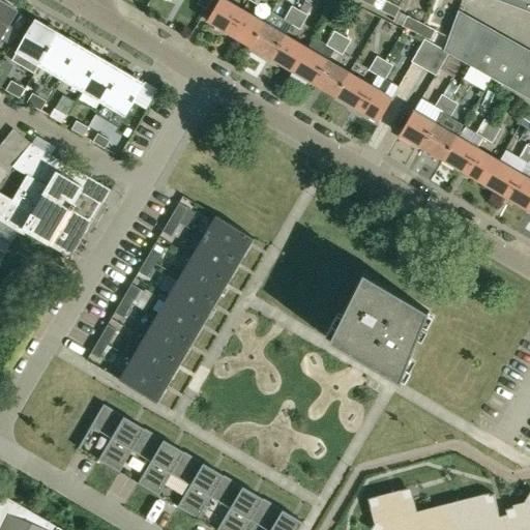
[(0,0),(0,40),(18,11),(0,0)]
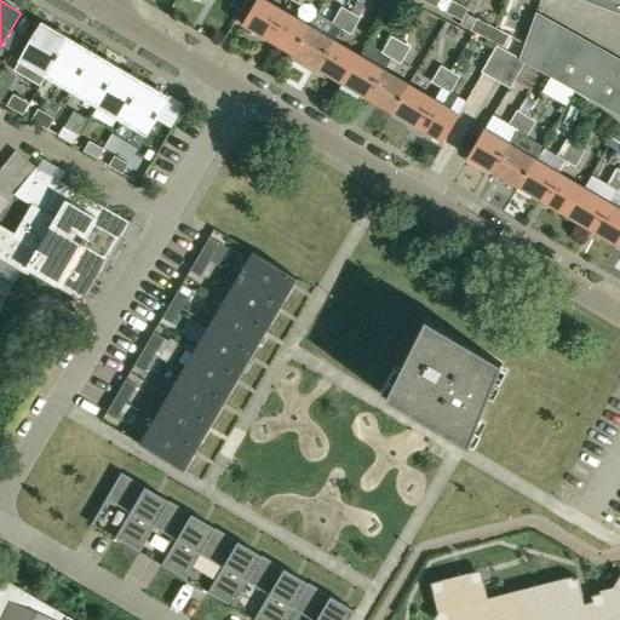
[(241,10),(246,0),(231,0),(230,4),(241,10)]
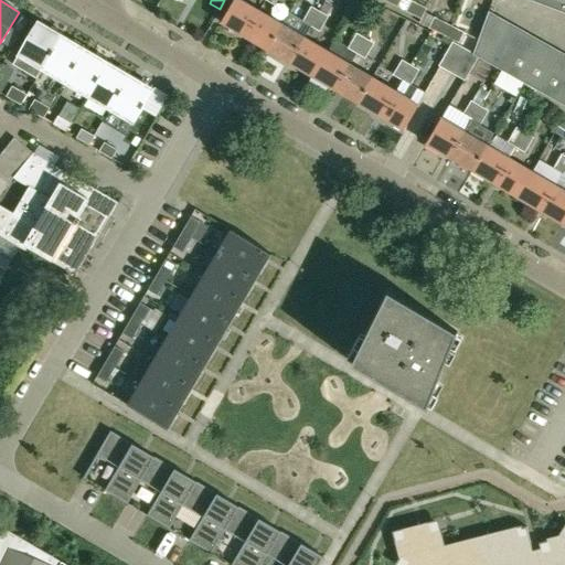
[(244,35),(259,10),(242,0),(234,0),(221,22),(244,35)]
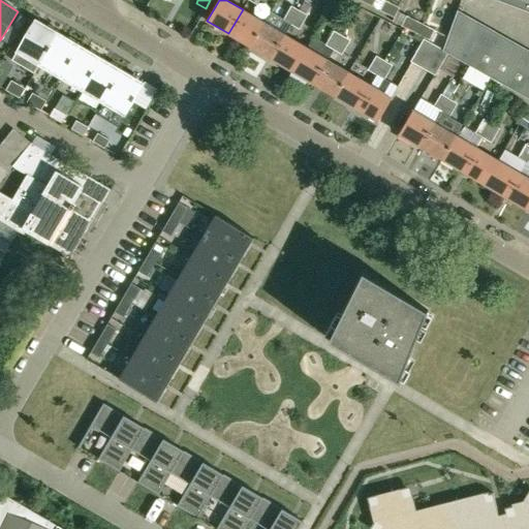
[(401,7),(387,0),(382,10),(396,18),(401,7)]
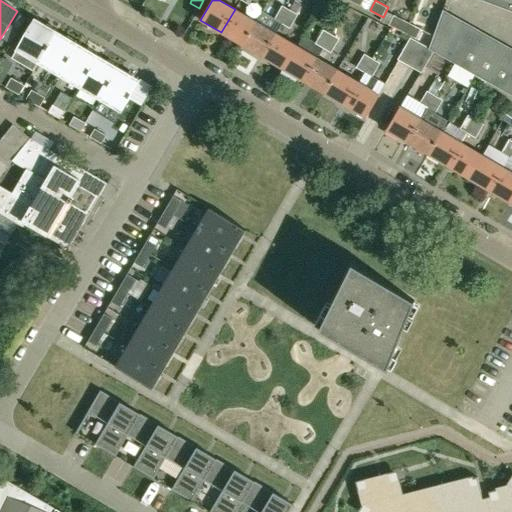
[(511,0),(498,0),(497,4),(511,10),(511,0)]
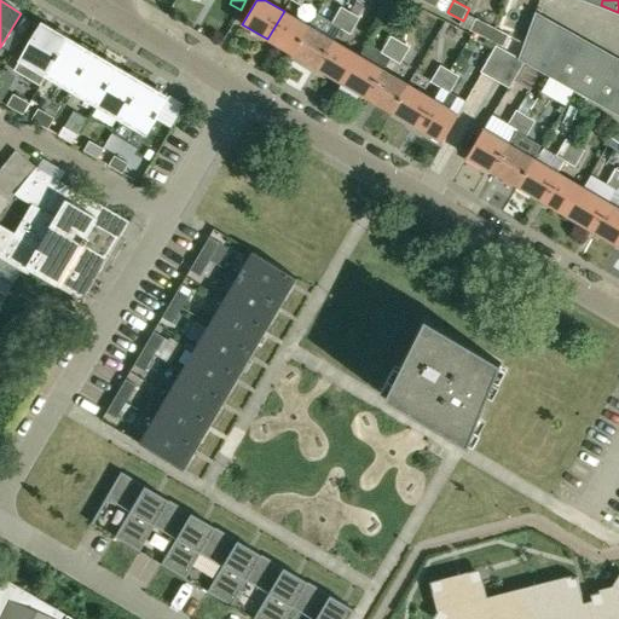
[(341,29),(351,12),(341,6),(331,23),(341,29)]
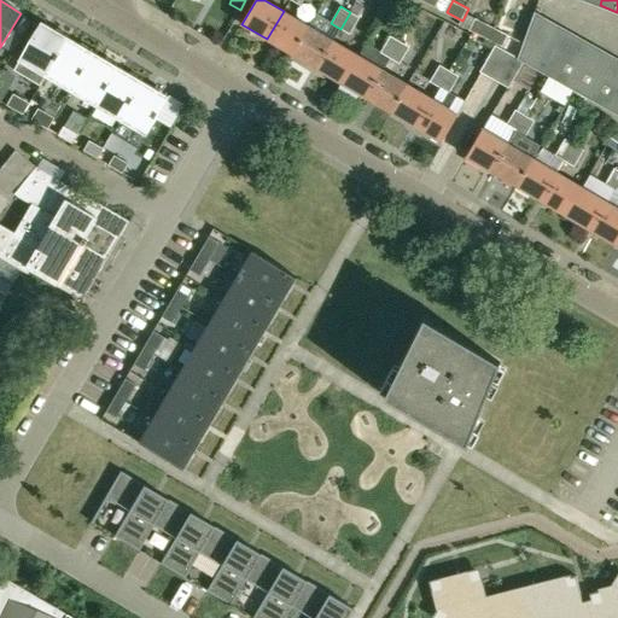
[(292,54),(308,25),(284,11),(267,39),(292,54)]
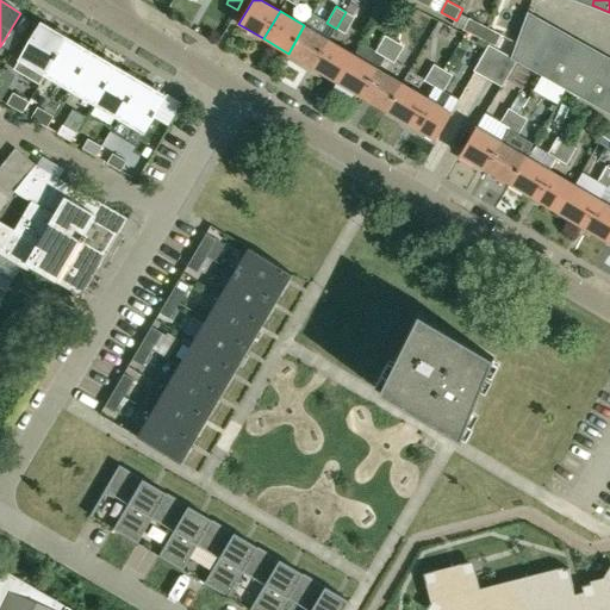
[(346,12),(336,29),(346,35),(355,18),(346,12)]
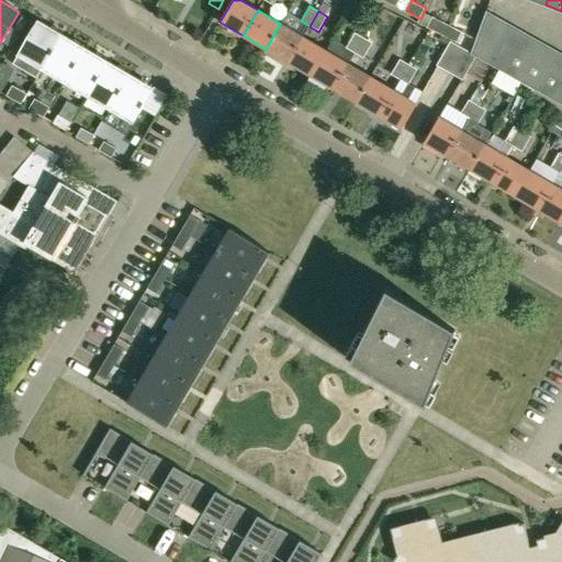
[(445,36),(450,25),(435,18),(430,29),(445,36)]
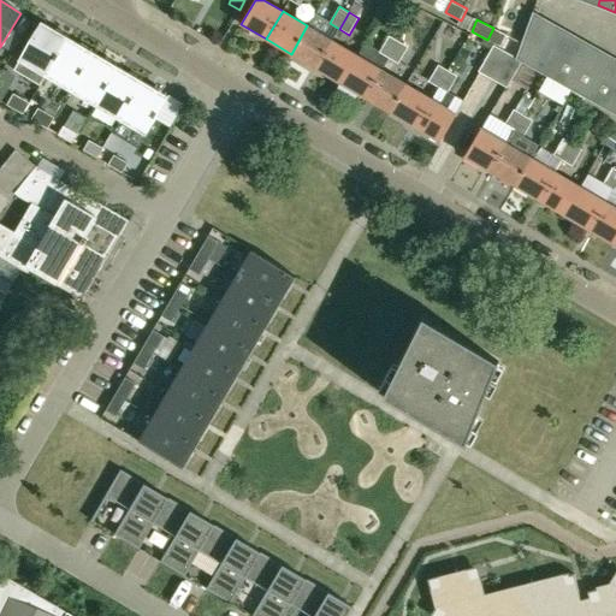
[(41,24),(21,60),(46,75),(66,39),(41,24)]
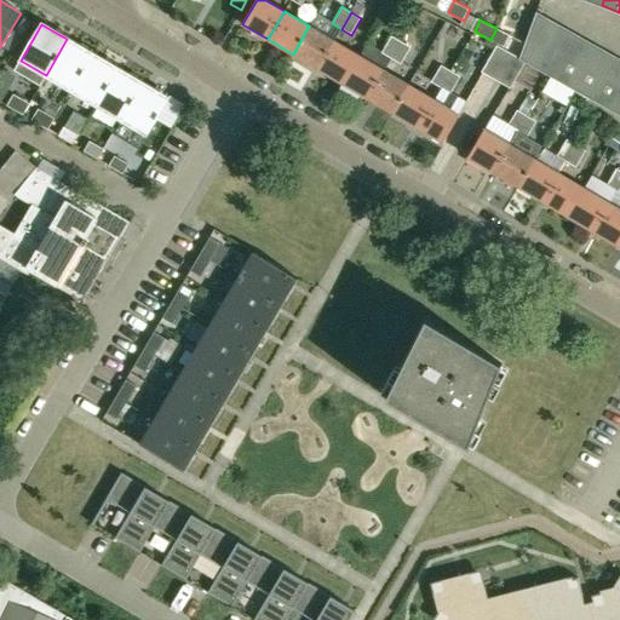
[(317,69),(334,41),(309,26),(293,55),(317,69)]
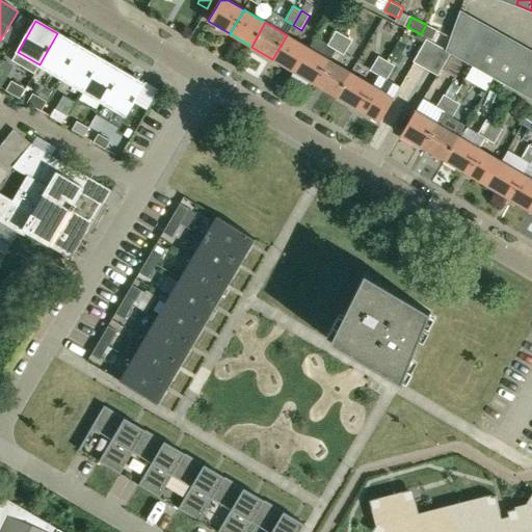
[(434,42),(440,31),(426,24),(421,34),(434,42)]
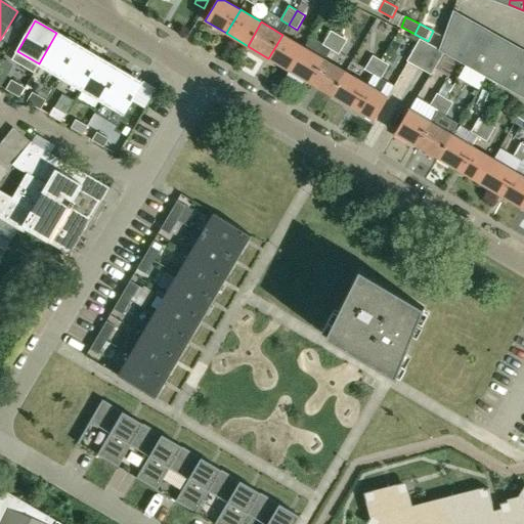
[(523,98),(523,51),(474,24),(454,59),(523,98)]
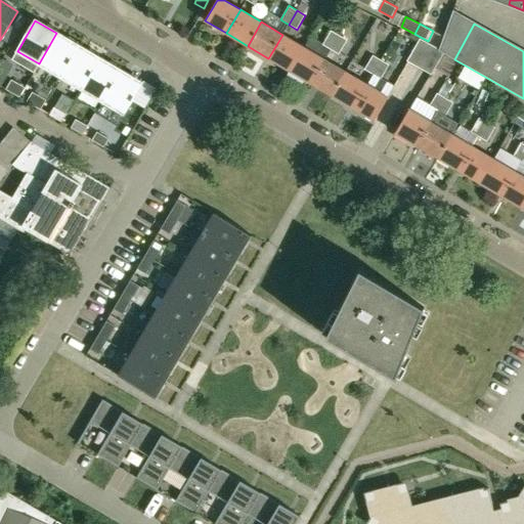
[(331,49),(339,35),(331,31),(322,44),(331,49)]
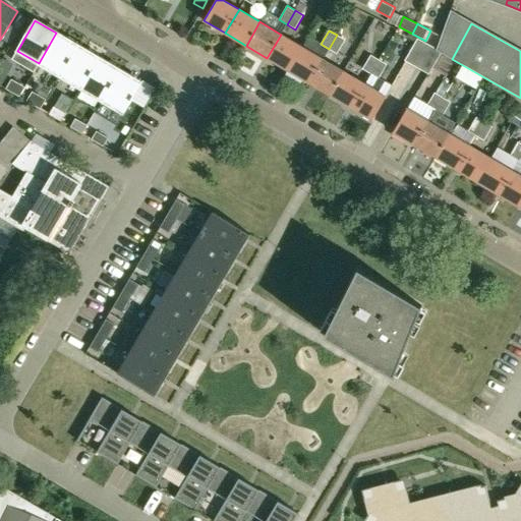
[(56,33),(39,63),(60,75),(77,46),(56,33)]
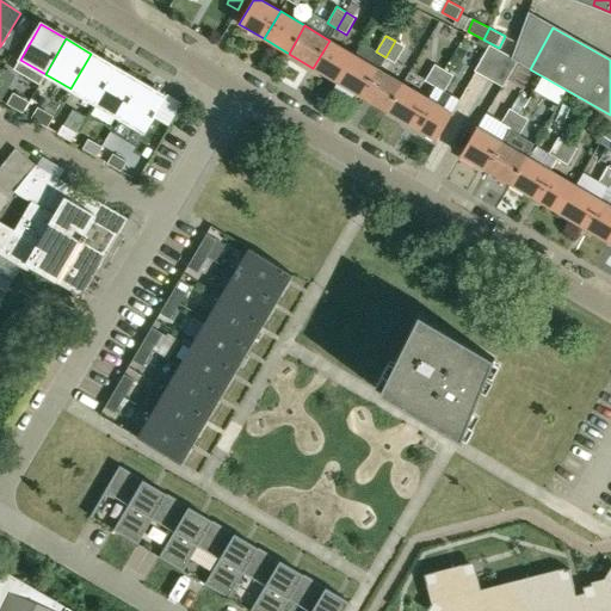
[(338,82),(355,55),(329,41),(313,68),(338,82)]
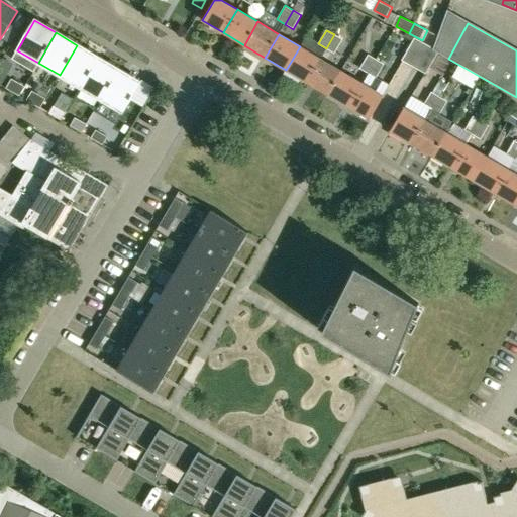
[(334,34),(326,48),(335,54),(343,39),(334,34)]
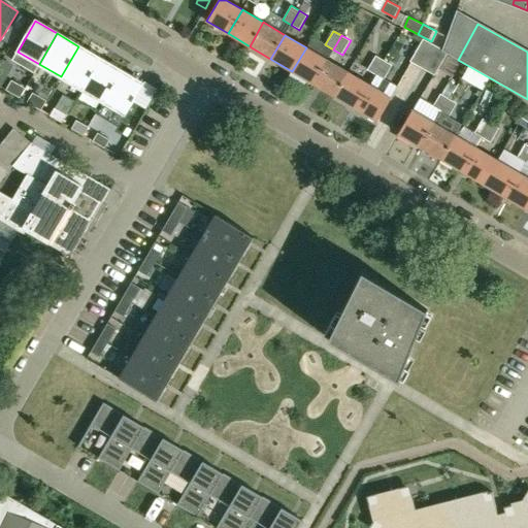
[(448,52),(430,42),(424,39),(411,61),(435,73),(448,52)]
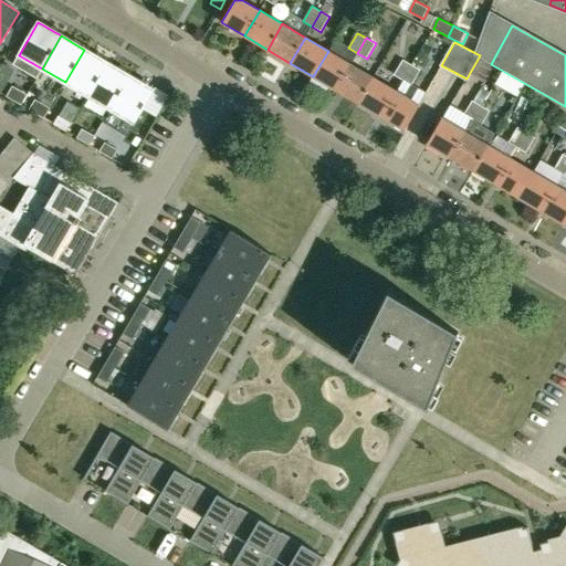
[(84,50),(65,82),(87,95),(107,63),(84,50)]
